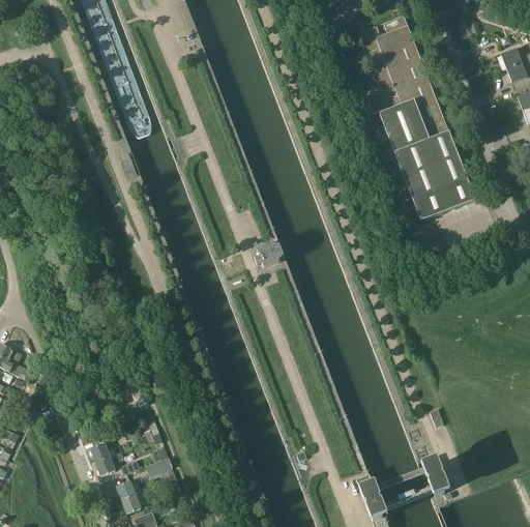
[(377,26),(358,33),(381,91),(372,94),(421,222),(476,200),(405,16),(384,23),(388,32),(381,35),(377,26)]
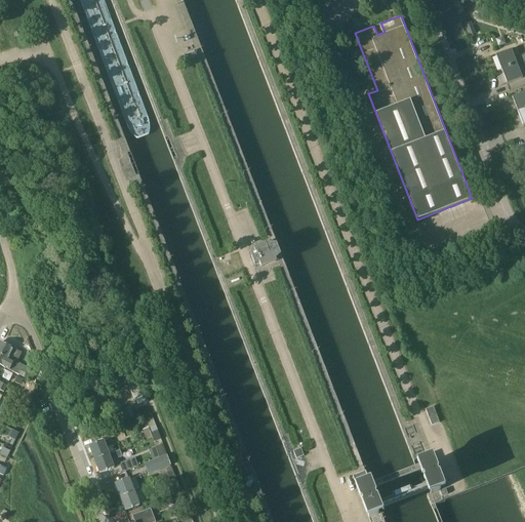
[(469,34),(476,32),(471,19),(465,23),(469,34)]
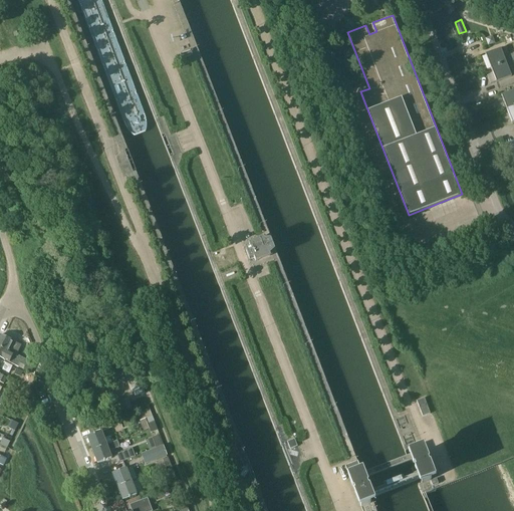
[(491,66),(513,57),(513,50),(504,55),(501,47),(486,52),(491,66)]
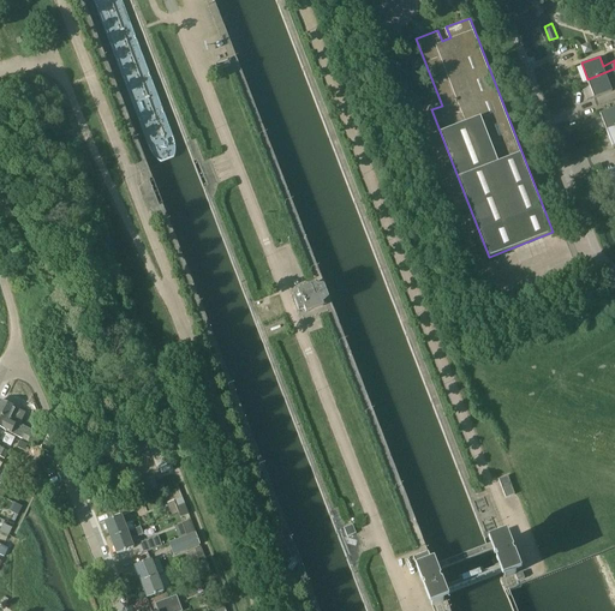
[(614,76),(614,69),(587,79),(595,96),(613,89),(608,79),(614,76)]
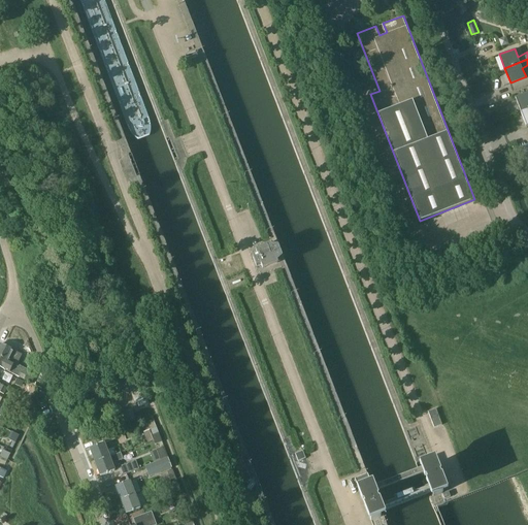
[(527,91),(516,96),(521,110),(527,107),(527,91)]
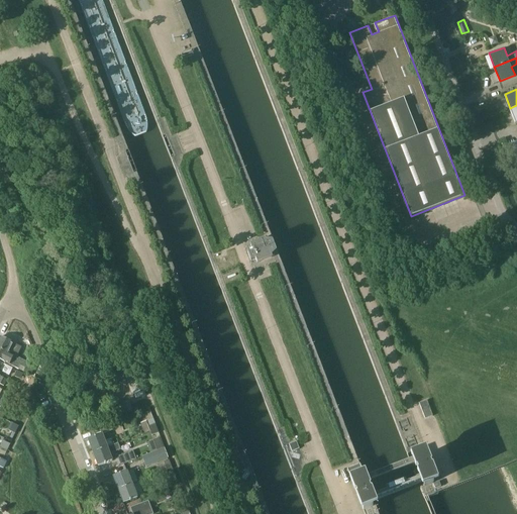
[(274,249),(271,242),(267,242),(266,239),(250,245),(251,247),(247,249),(251,260),(255,258),(256,261),(272,254),(271,252),(274,249)]
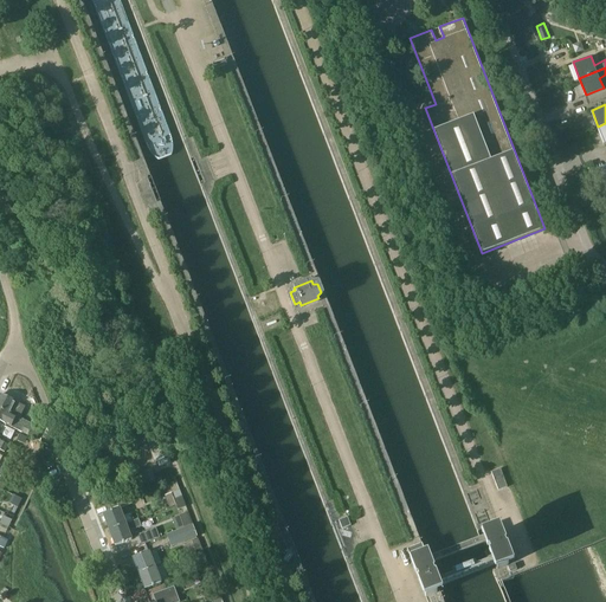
[(0,392),(0,393),(0,403),(20,414),(25,405),(15,400),(0,392)]
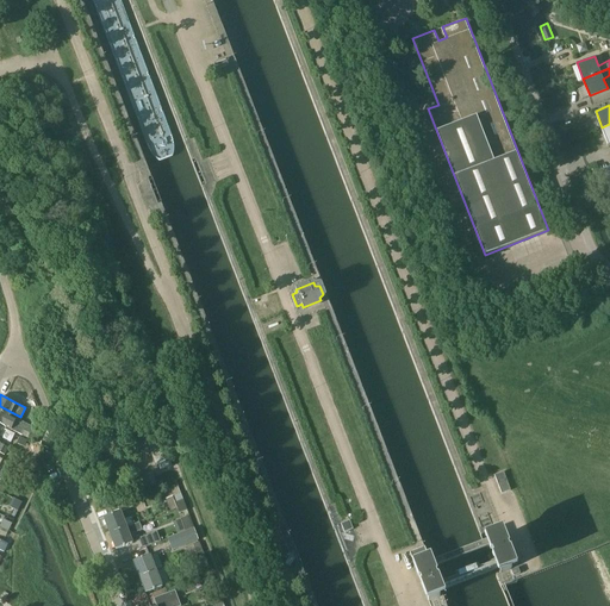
[(0,406),(0,419),(6,423),(22,431),(24,428),(31,430),(33,425),(20,419),(20,417),(0,406)]
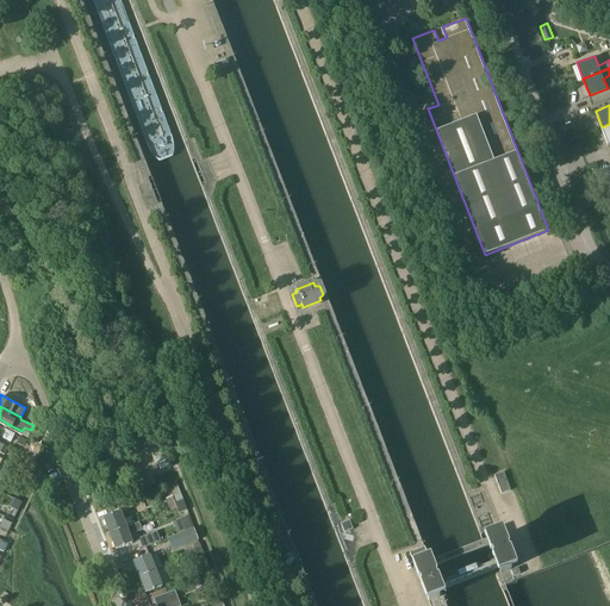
[(0,423),(0,433),(4,435),(4,436),(11,439),(14,432),(2,426),(4,425),(0,423)]
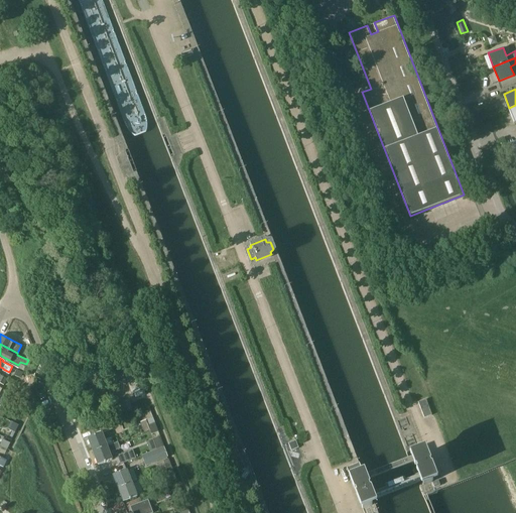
[(131,391),(132,391),(134,396),(145,392),(143,386),(141,387),(130,360),(120,364),(131,391)]
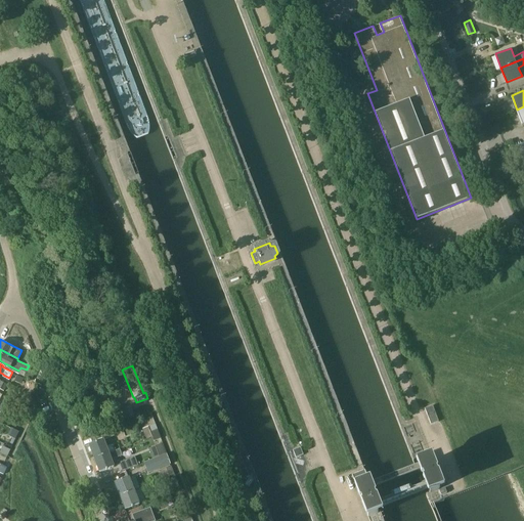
[(424,405),(430,422),(437,419),(432,403),(424,405)]
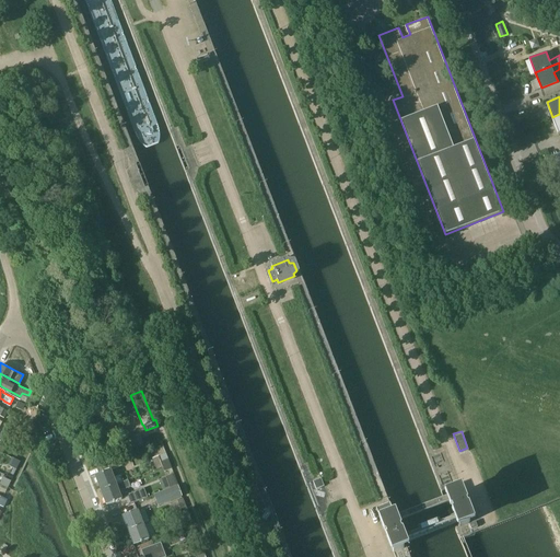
[(129,447),(143,441),(140,432),(126,437),(129,447)]
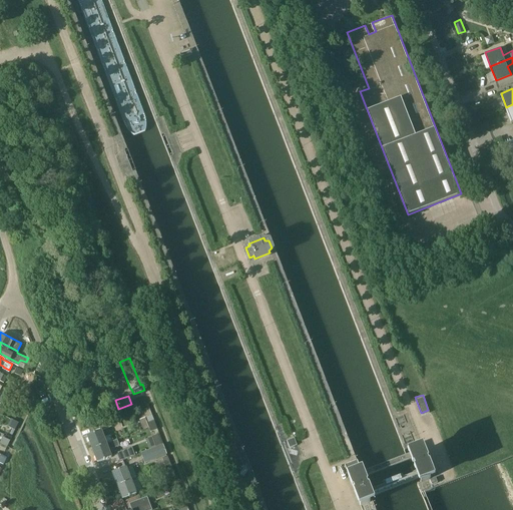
[(87,435),(92,448),(117,438),(106,442),(101,430),(87,435)]
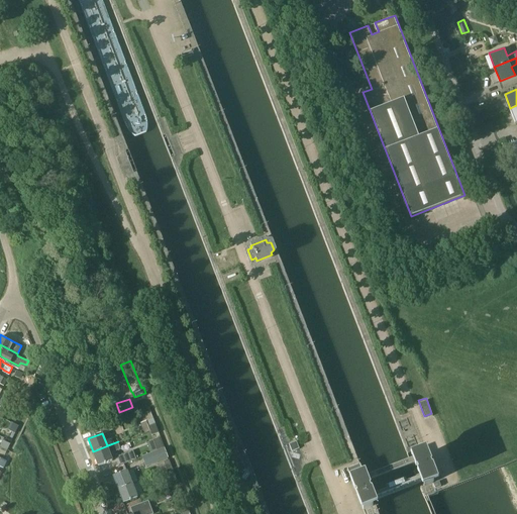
[(0,443),(7,446),(9,440),(0,436),(0,443)]
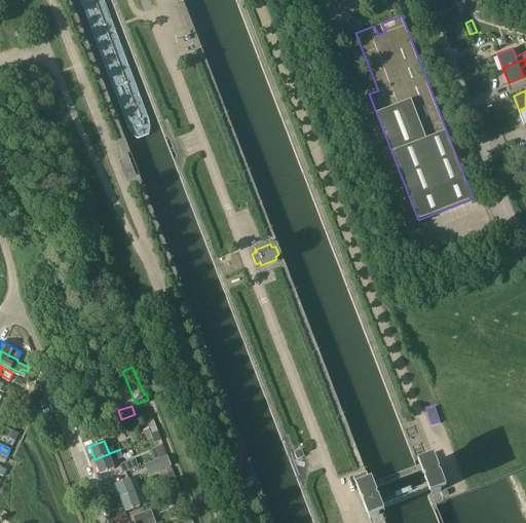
[(304,455),(301,447),(294,450),(297,457),(304,455)]
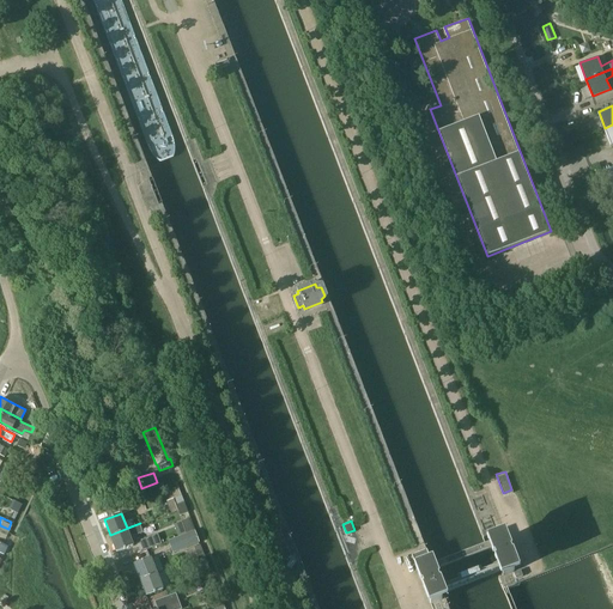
[(129,535),(143,530),(140,523),(110,535),(116,550),(133,544),(129,535)]
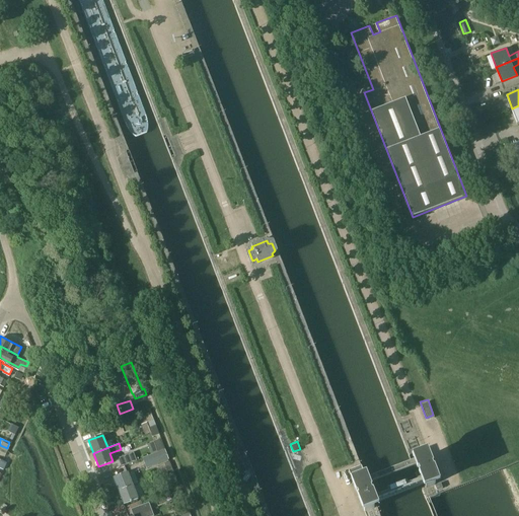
[(168,458),(164,447),(142,456),(146,466),(168,458)]
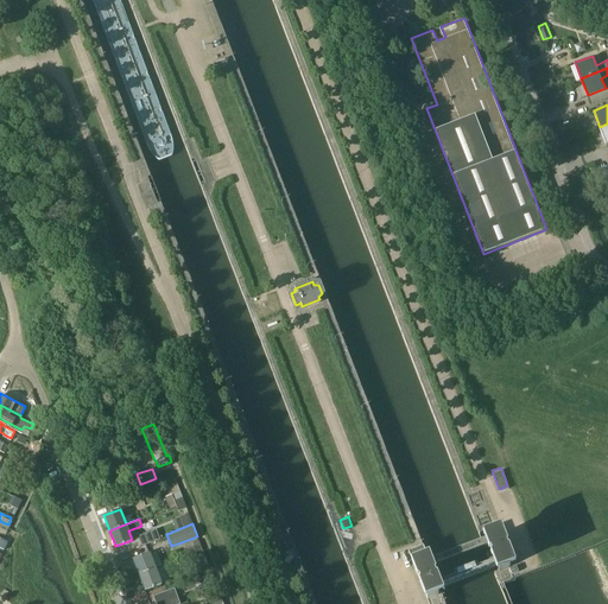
[(141,544),(159,538),(156,527),(138,534),(141,544)]
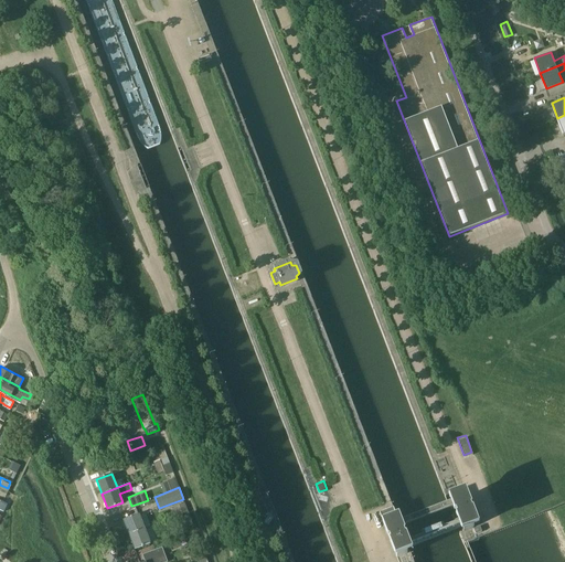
[(465,492),(448,498),(461,534),(475,529),(476,531),(481,529),(479,525),(478,525),(472,511),(471,511),(470,509),(471,508),(465,492)]
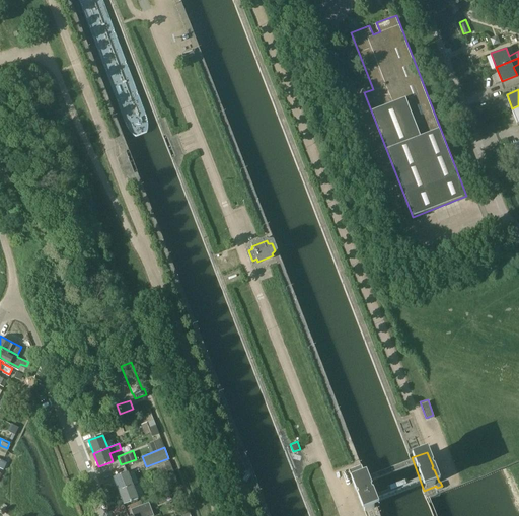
[(162,471),(172,468),(169,459),(159,463),(162,471)]
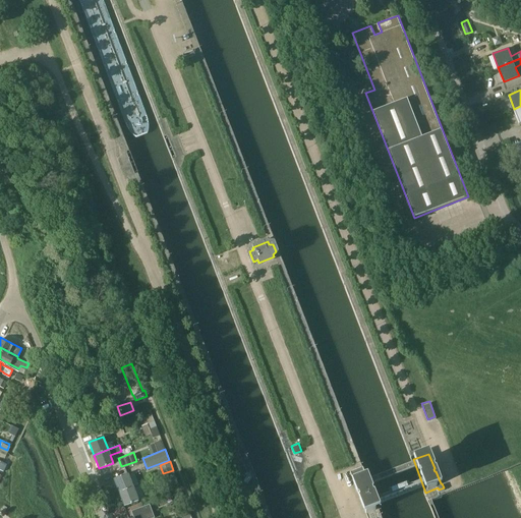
[(247,471),(244,463),(237,466),(240,474),(247,471)]
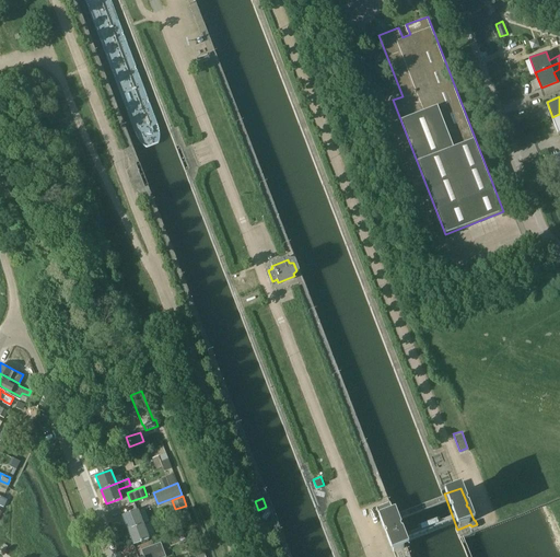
[(182,521),(191,518),(188,508),(178,511),(182,521)]
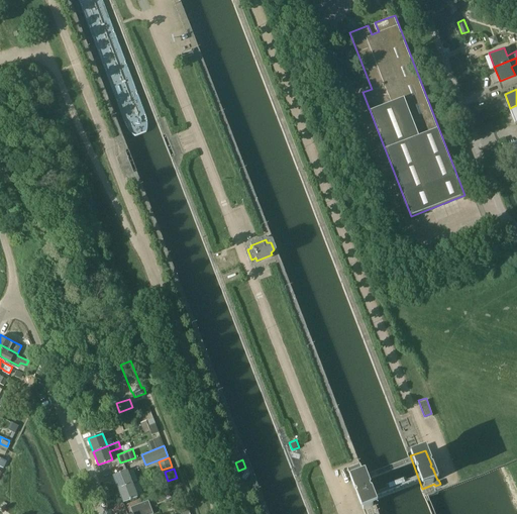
[(113,475),(118,488),(132,483),(127,470),(113,475)]
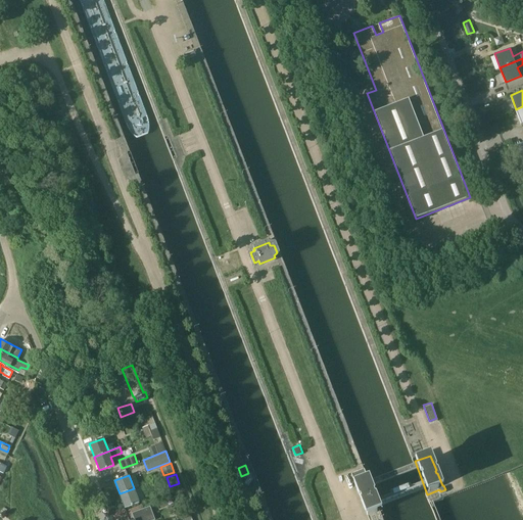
[(363,519),(374,519),(383,517),(379,505),(370,481),(351,489),(363,519)]
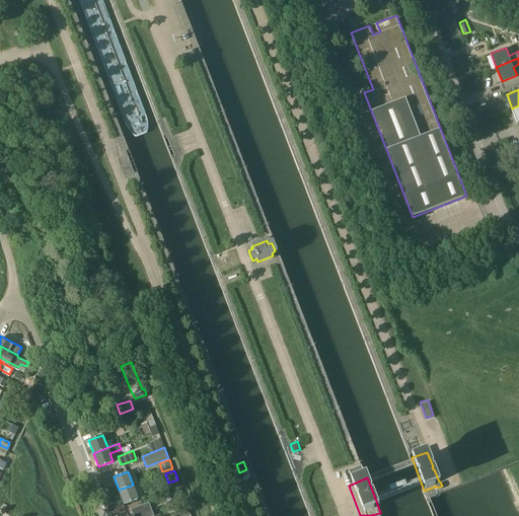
[(124,503),(138,498),(137,496),(143,494),(139,483),(133,485),(119,490),(124,503)]
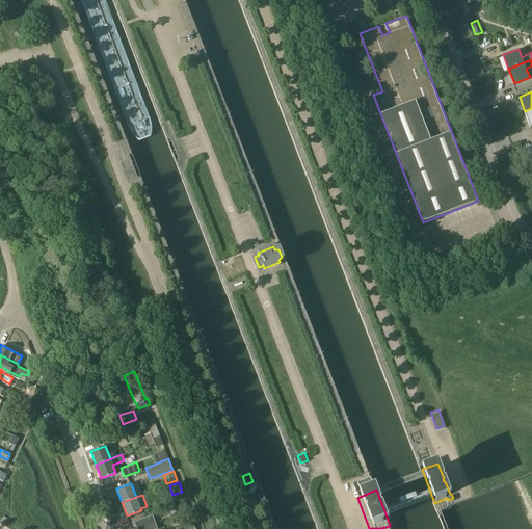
[(130,523),(131,527),(136,525),(134,521),(147,517),(144,511),(127,518),(126,514),(115,519),(118,527),(130,523)]
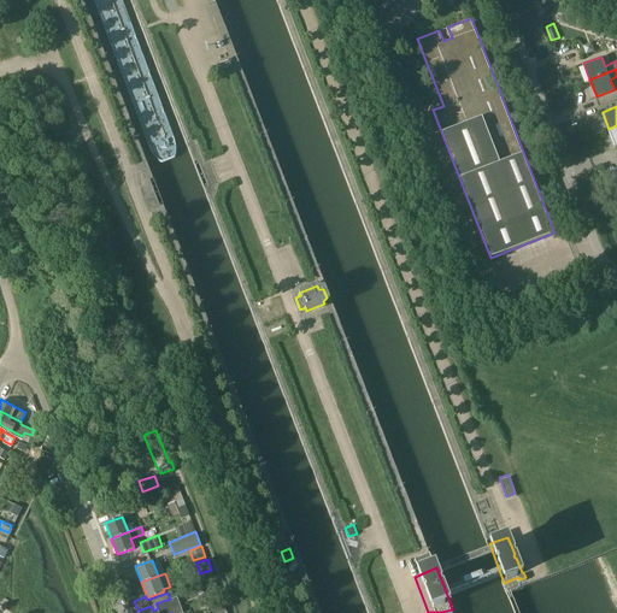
[(170,599),(156,603),(158,608),(171,603),(170,599)]
